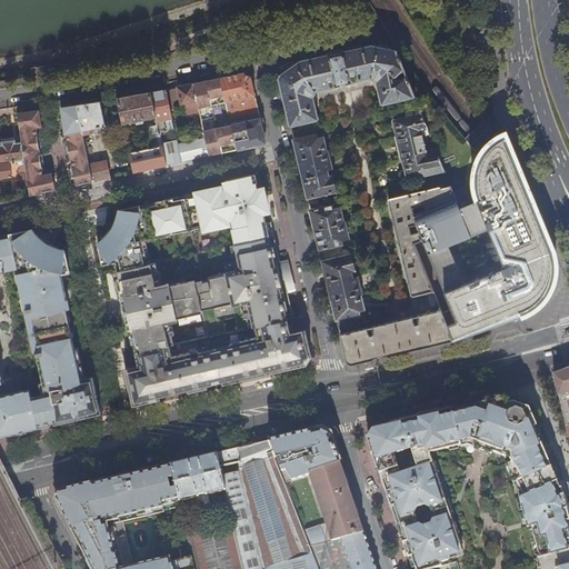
[(279,77),(290,126),(319,119),(313,96),(315,95),(316,92),(316,91),(372,77),(373,79),(375,80),(377,80),(381,103),(415,96),(407,76),(400,78),(398,79),(397,78),(396,77),(398,72),(405,69),(397,49),(372,45),(301,60),(279,77)]
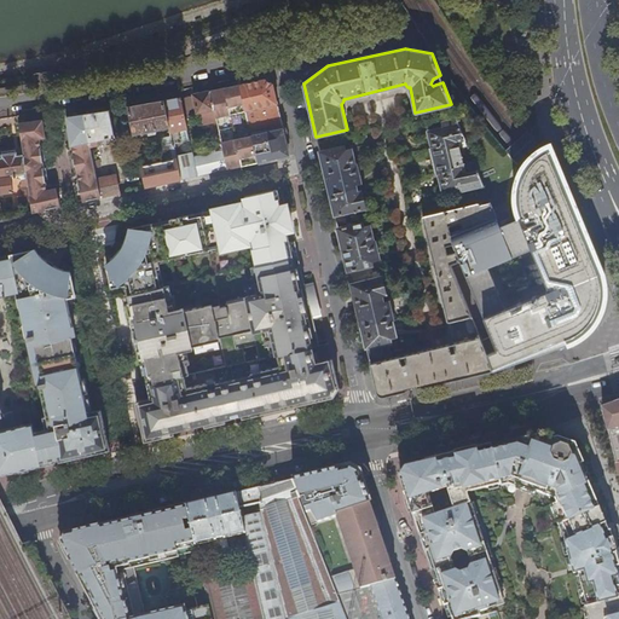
[(247,111),(252,136),(283,128),(278,105),(273,84),(264,80),(239,85),(247,111)]
